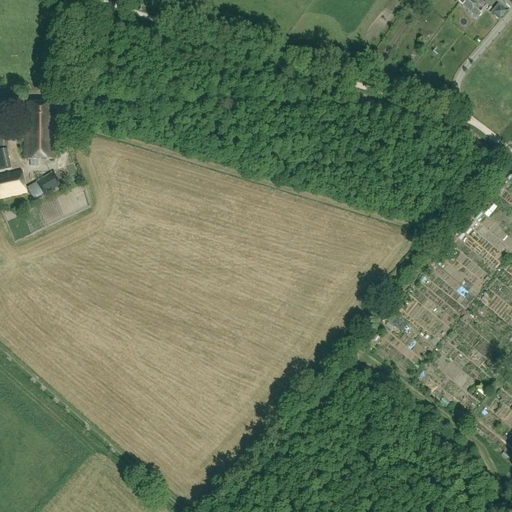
[(475,19),(485,7),(480,2),(481,0),(460,0),(458,4),(475,19)]
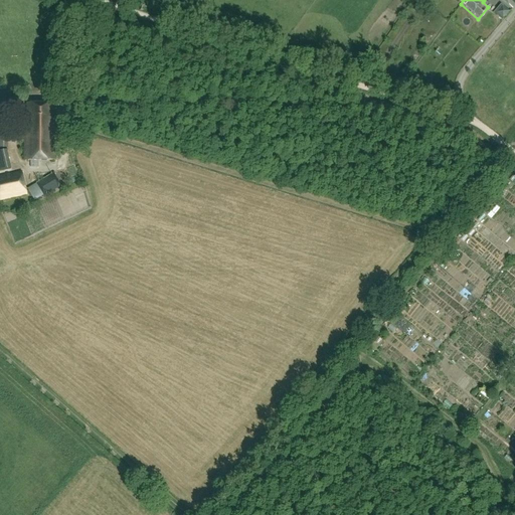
[(514,0),(500,0),(512,9),(514,5),(514,0)]
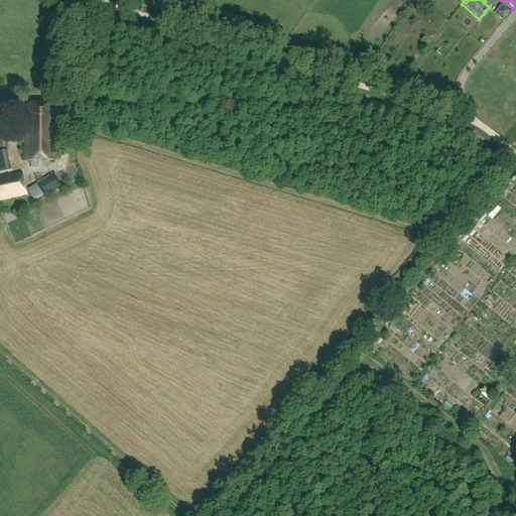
[(500,73),(506,68),(501,62),(496,68),(500,73)]
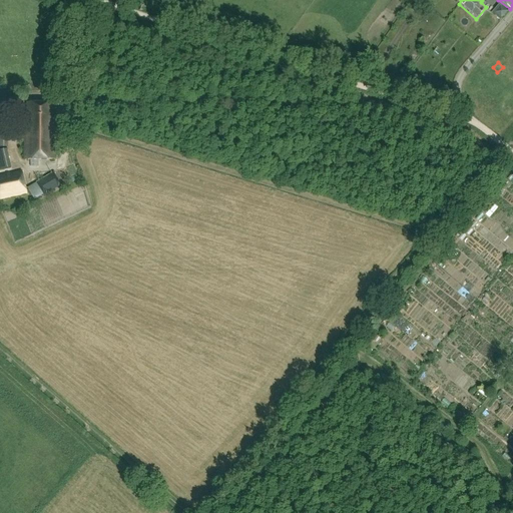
[(55,161),(56,115),(53,115),(53,103),(27,103),(26,125),(25,129),(24,160),(55,161)]
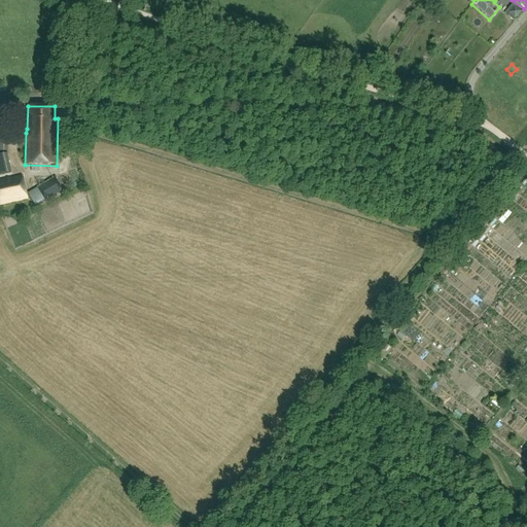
[(0,174),(11,172),(7,153),(0,154),(0,174)]
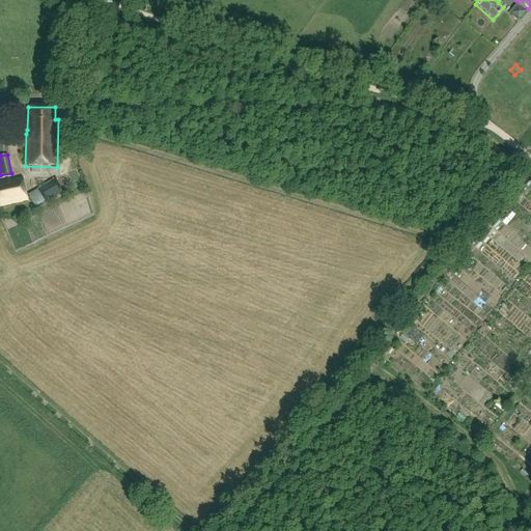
[(0,205),(27,200),(22,177),(0,182),(0,205)]
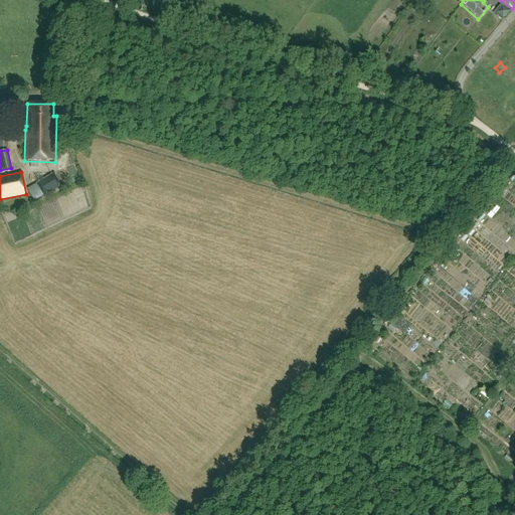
[(37,184),(44,196),(61,186),(54,174),(37,184)]
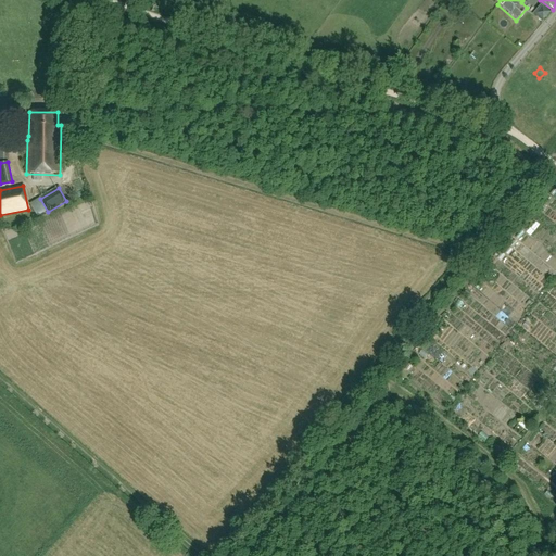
[(422,349),(418,354),(425,359),(429,355),(422,349)]
